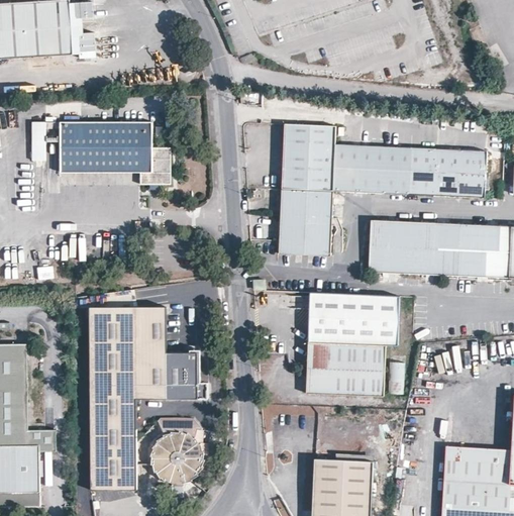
[(67,2),(66,0),(42,0),(0,3),(0,58),(70,53),(67,2)]
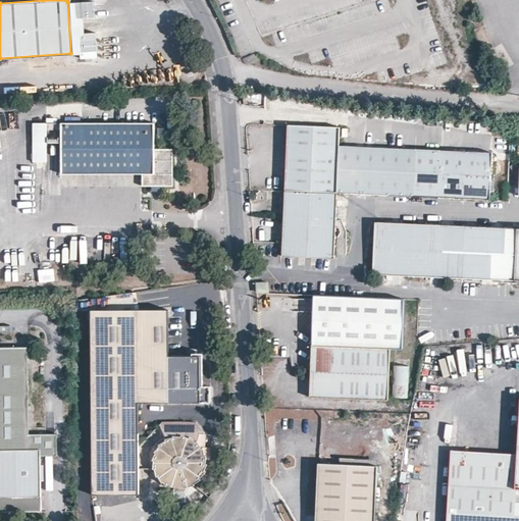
[(91,1),(71,2),(72,18),(80,17),(92,17),(91,1)]
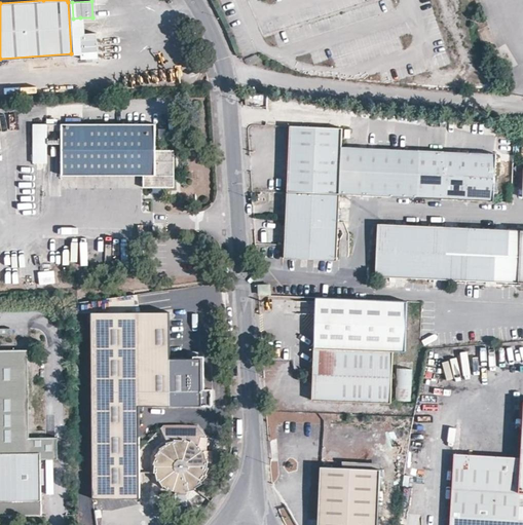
[(68,2),(71,53),(78,53),(77,32),(81,32),(80,17),(73,19),(72,2),(68,2)]
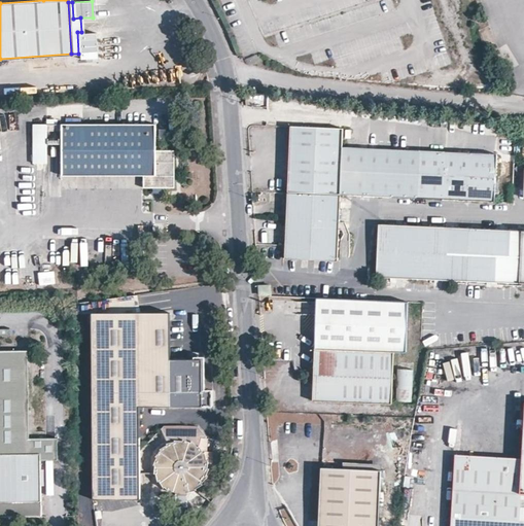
[(77,32),(78,54),(78,58),(95,57),(93,31),(77,32)]
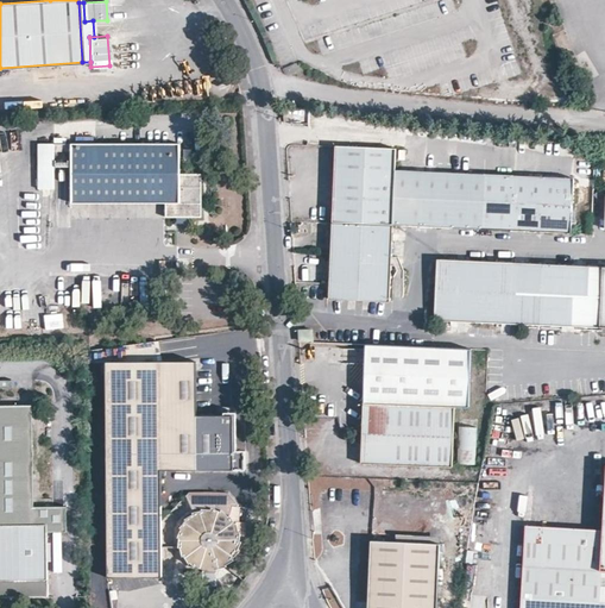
[(177,173),(177,143),(52,144),(52,151),(69,151),(70,202),(164,201),(164,215),(199,215),(199,173),(177,173)]
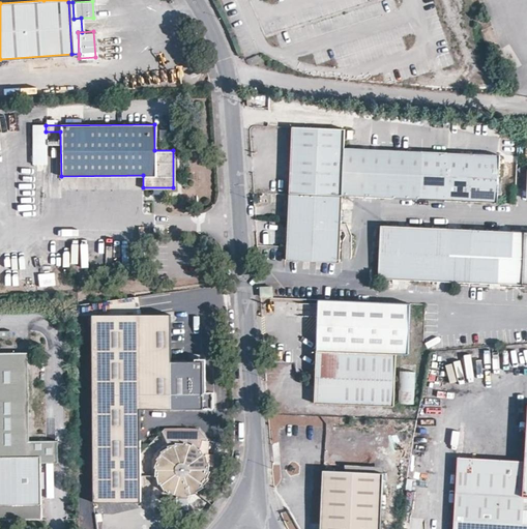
[(46,131),(46,125),(32,125),(32,165),(46,164),(46,131)]
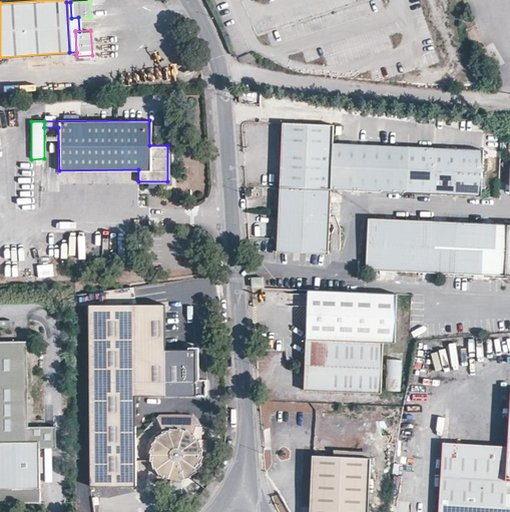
[(481,150),(403,146),(332,143),(333,124),(282,122),(278,186),(330,188),(480,194),(481,150)]
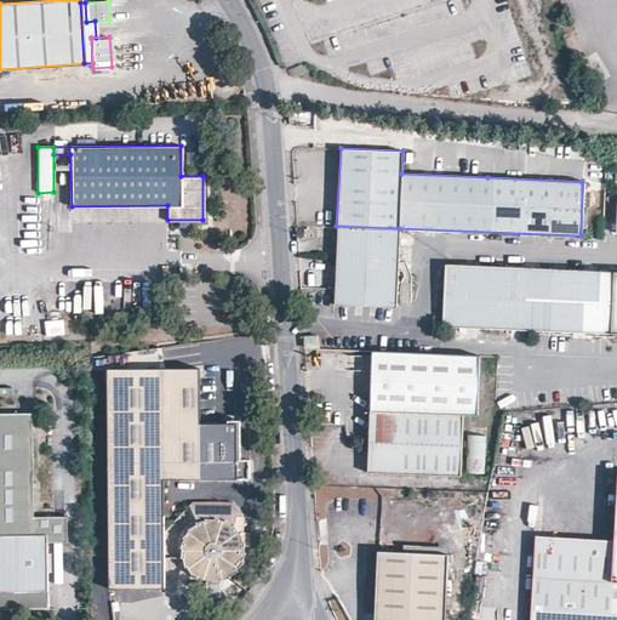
[(399,228),(336,226),(332,303),(394,306),(399,228)]
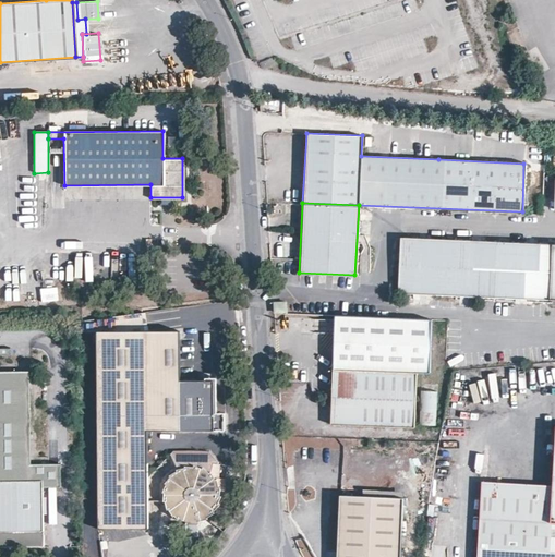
[(554,244),(550,244),(399,238),(397,292),(546,300),(554,299),(554,244)]
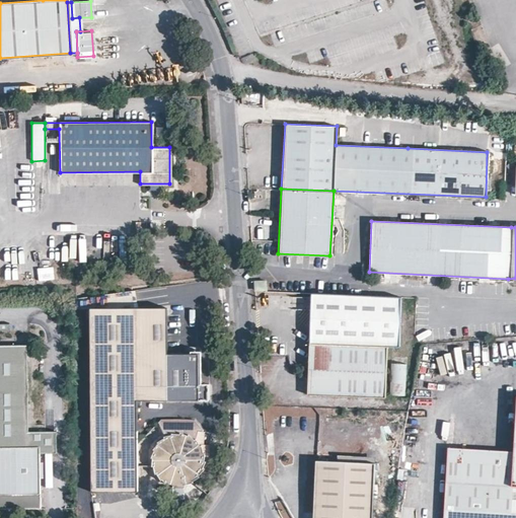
[(251,280),(251,291),(264,291),(264,280),(251,280)]
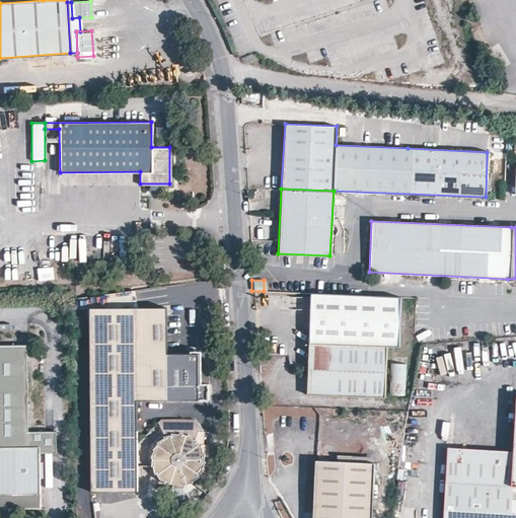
[(385,346),(398,346),(399,296),(311,292),(307,343),(385,346)]
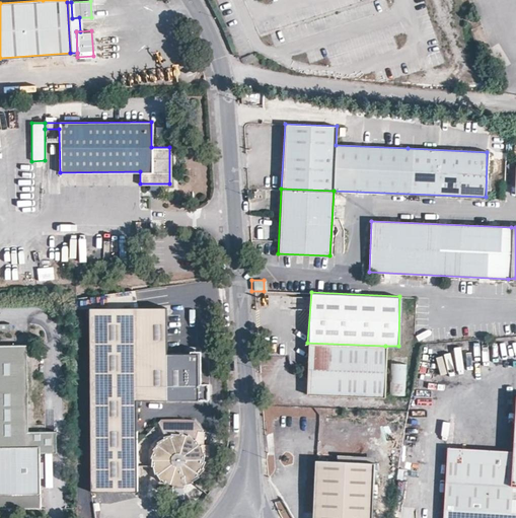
[(197,383),(197,353),(166,353),(166,307),(89,306),(88,404),(90,491),(136,491),(136,400),(198,399),(197,383)]
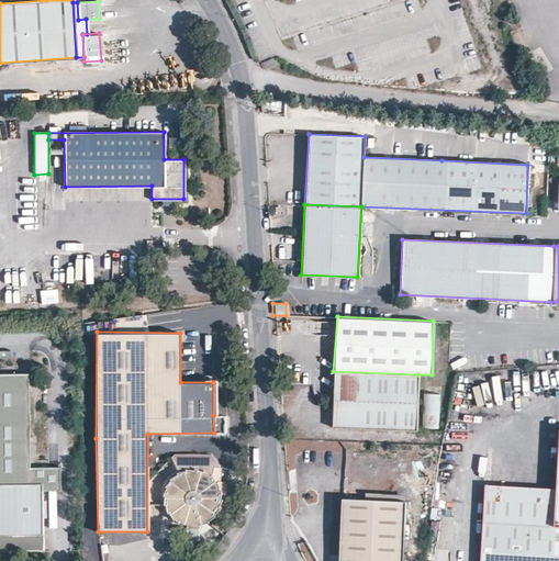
[(417,374),(333,371),(332,427),(415,429),(417,374)]
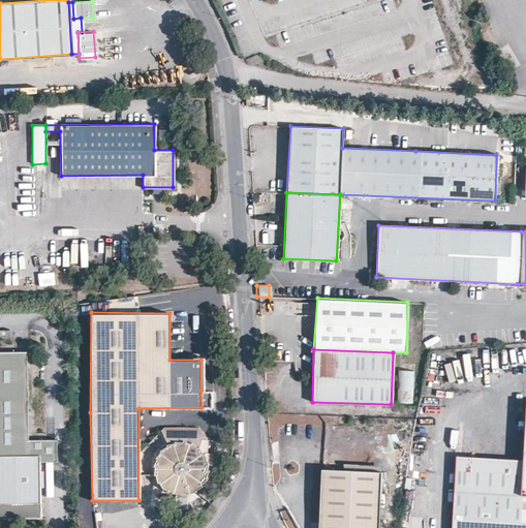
[(22,352),(0,352),(0,442),(24,442),(22,352)]
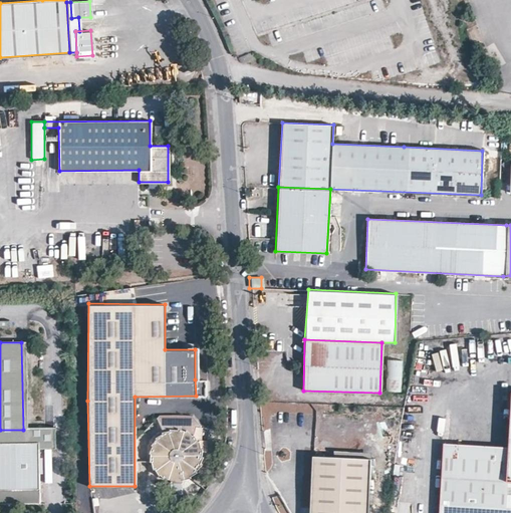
[(400,392),(400,359),(385,359),(384,391),(400,392)]
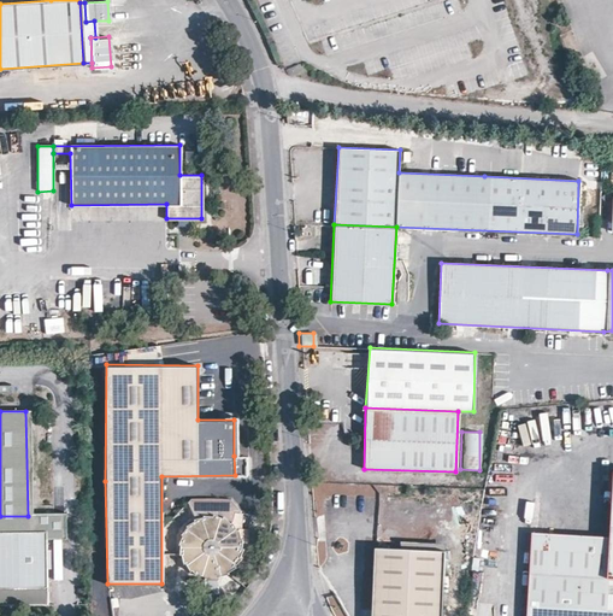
[(234,456),(235,475),(247,475),(246,456),(234,456)]
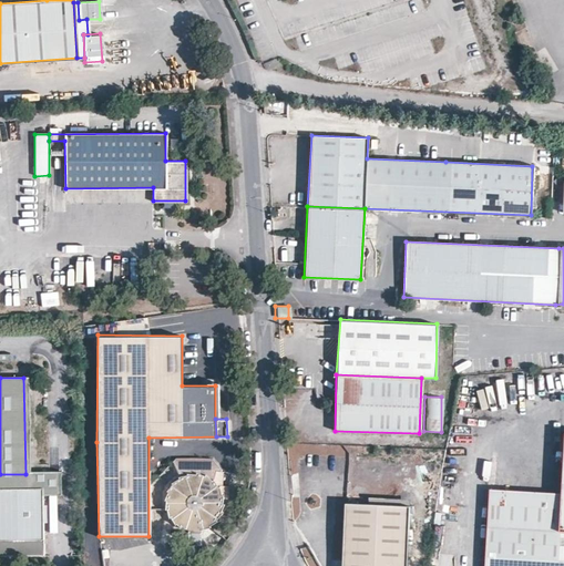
[(563,565),(563,434),(560,493),(489,487),(485,525),(483,565),(563,565)]
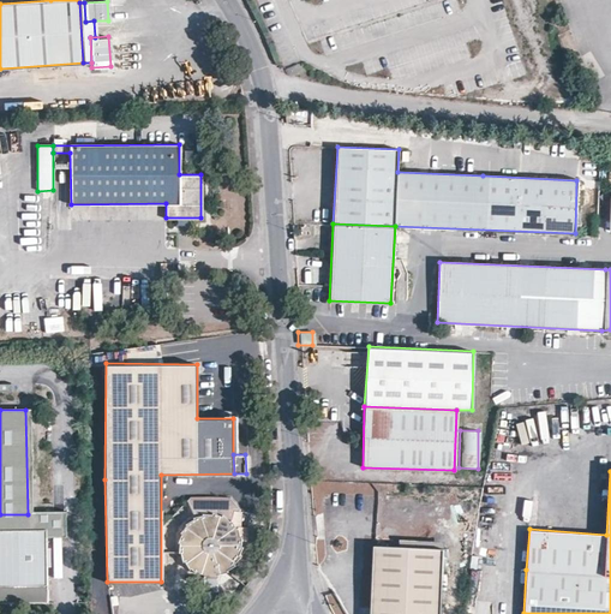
[(238,507),(229,496),(190,496),(184,502),(198,516),(201,514),(203,512),(210,513),(213,512),(221,516),(223,514),(228,520),(232,520),(240,520),(240,507),(238,507)]
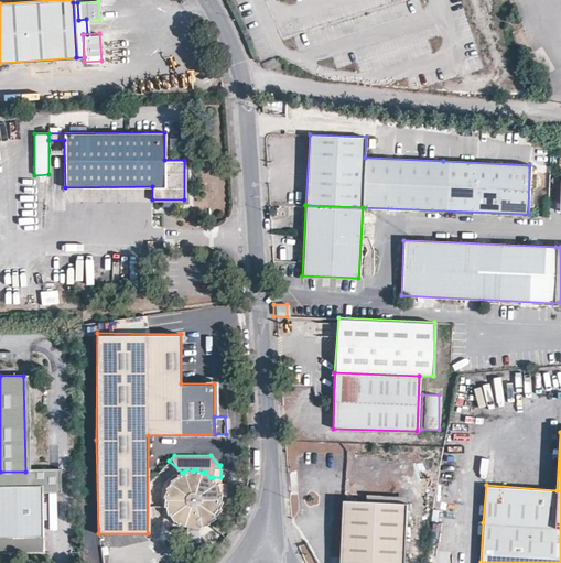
[(174,519),(179,523),(186,526),(186,544),(198,544),(198,527),(206,526),(207,522),(214,520),(215,517),(219,511),(219,509),(222,501),(220,500),(222,493),(219,491),(218,484),(216,484),(213,477),(209,477),(205,472),(203,473),(195,469),(193,471),(186,469),(184,472),(182,473),(176,474),(176,477),(170,480),(170,484),(165,487),(168,489),(164,495),(165,498),(164,505),(166,506),(166,512),(169,512),(172,519),(174,519)]
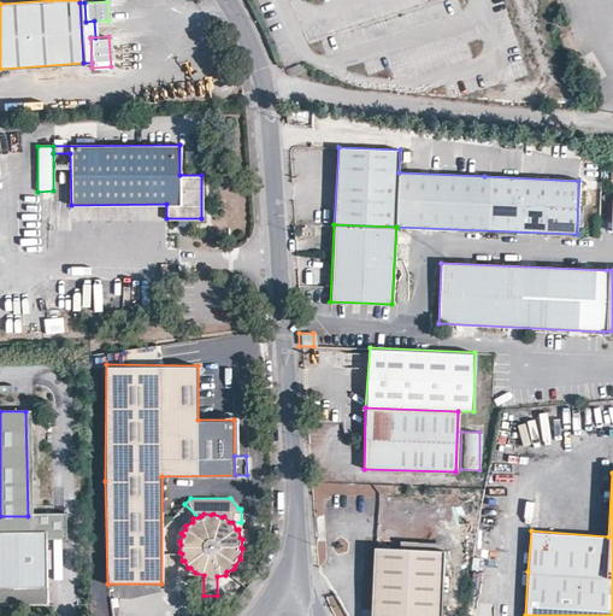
[(0,531),(45,531),(60,531),(60,515),(28,516),(0,516),(0,531)]
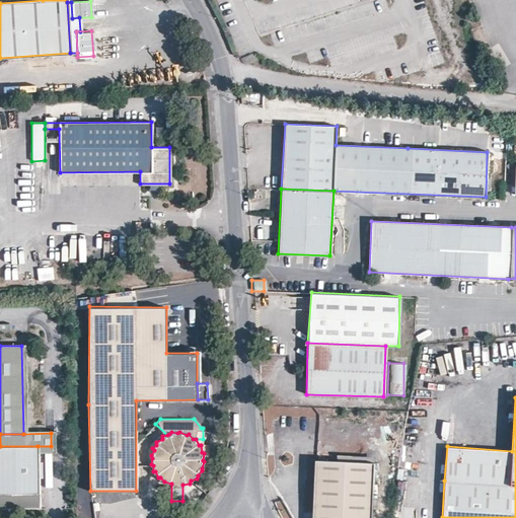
[(38,452),(38,446),(0,446),(0,507),(39,507),(38,452)]
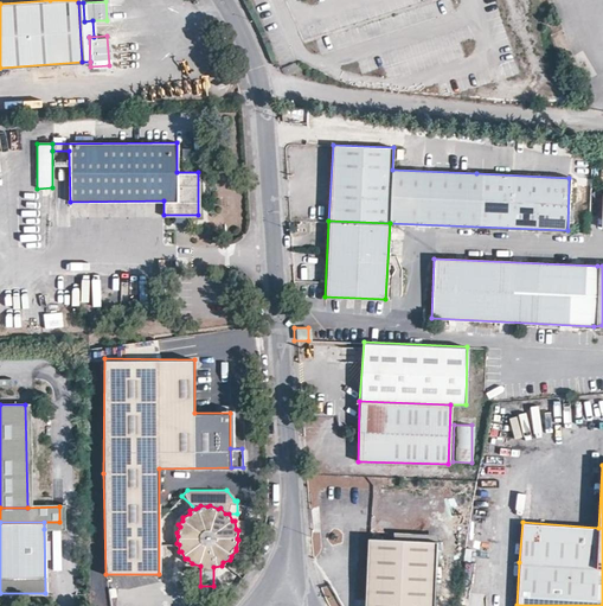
[(431,605),(435,541),(367,540),(364,605),(431,605)]
